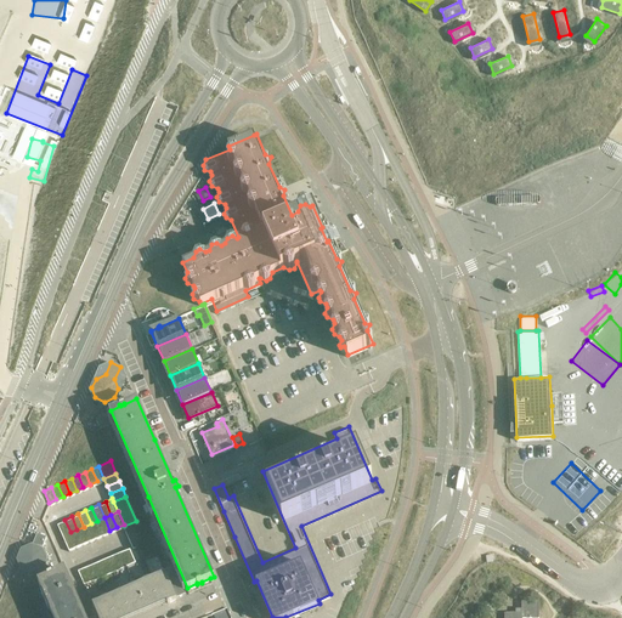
[(103,533),(109,531),(105,517),(97,521),(103,533)]
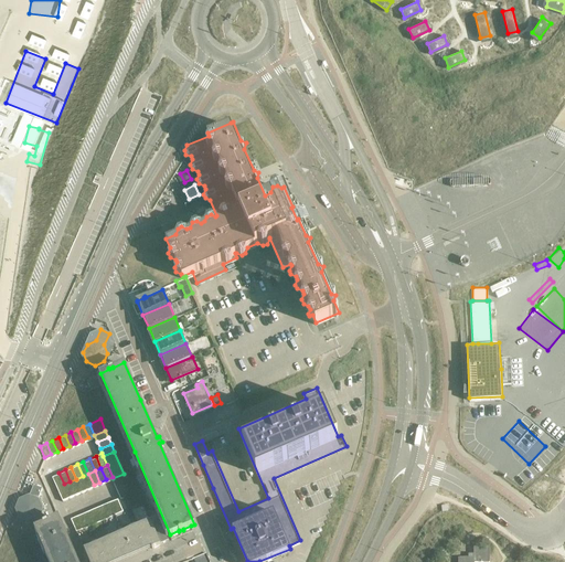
[(64,484),(59,473),(52,475),(57,487),(64,484)]
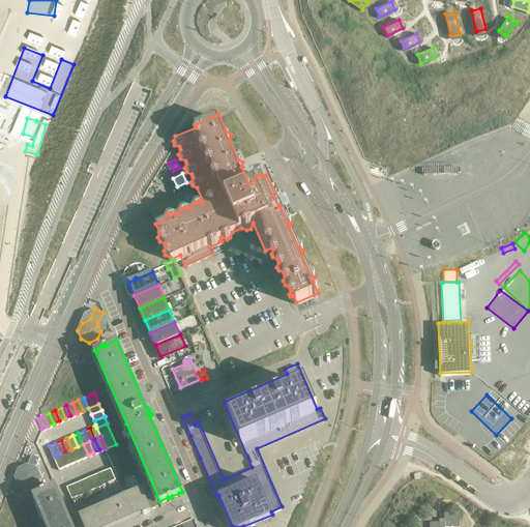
[(82,458),(88,455),(83,444),(78,446),(82,458)]
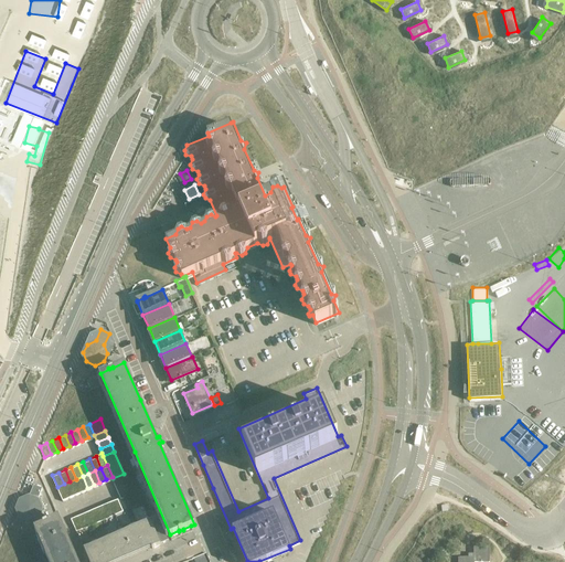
[(116,485),(127,480),(124,474),(113,478),(116,485)]
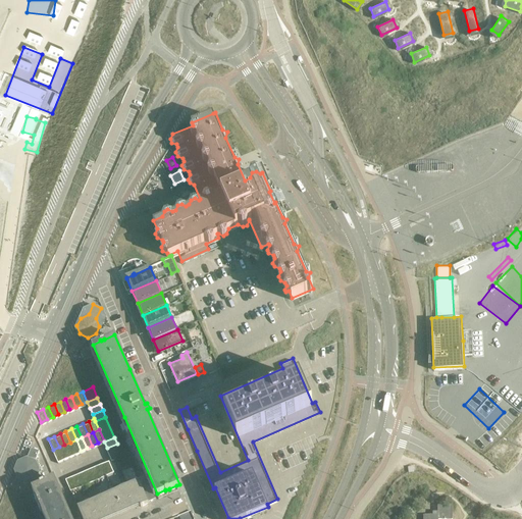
[(76,439),(70,443),(74,453),(81,451),(76,439)]
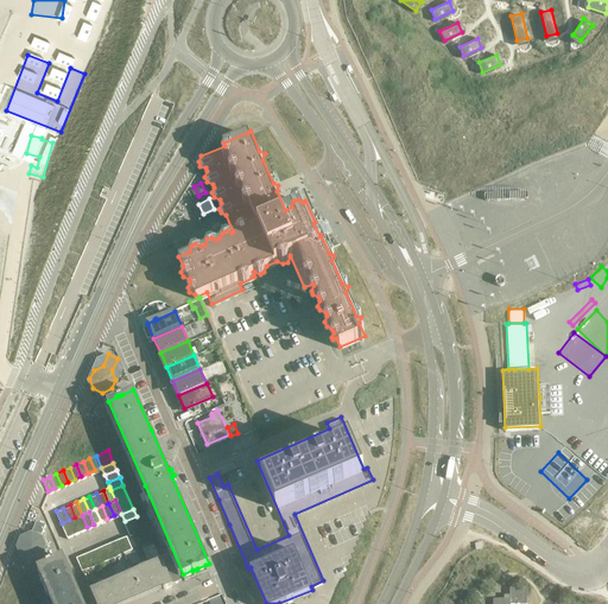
[(81,531),(87,527),(82,515),(75,517),(81,531)]
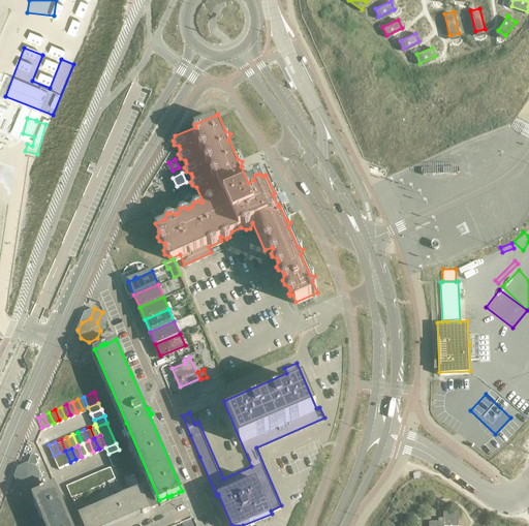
[(111,459),(121,455),(119,450),(109,454),(111,459)]
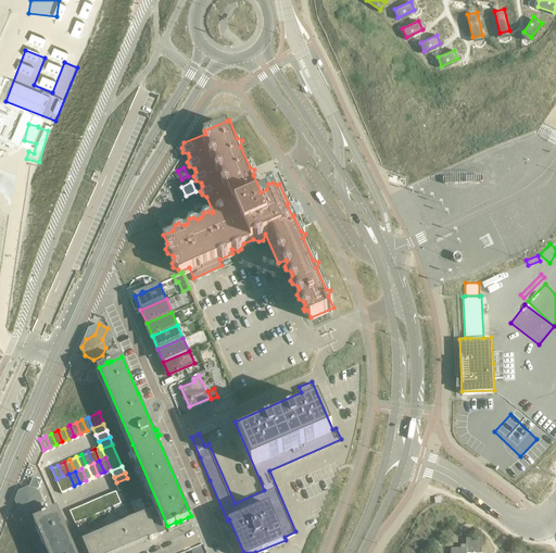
[(67,488),(74,486),(68,474),(63,476),(67,488)]
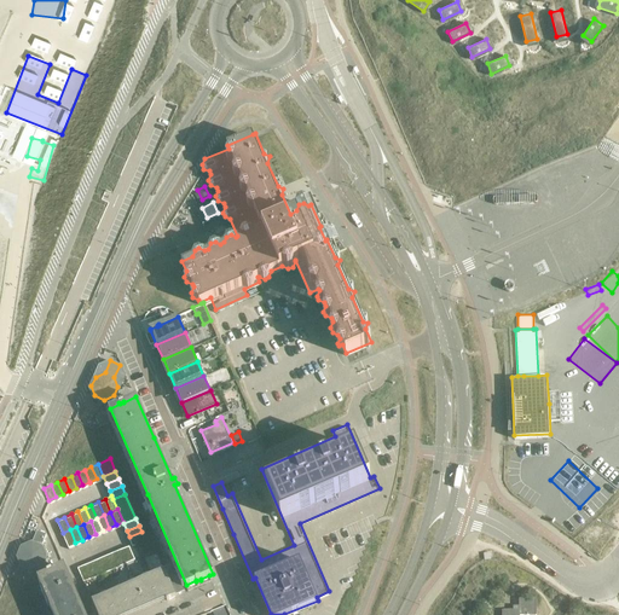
[(41,564),(45,555),(41,545),(46,532),(36,528),(32,541),(22,545),(18,555),(22,564),(33,568),(41,564)]
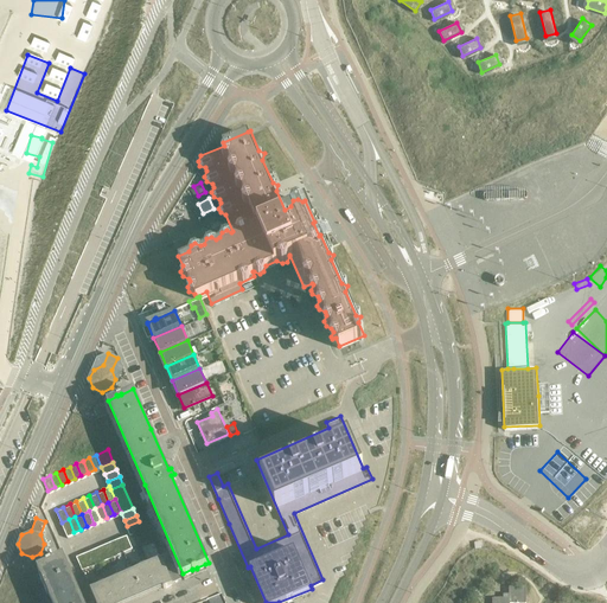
[(68,534),(74,532),(69,519),(62,523),(68,534)]
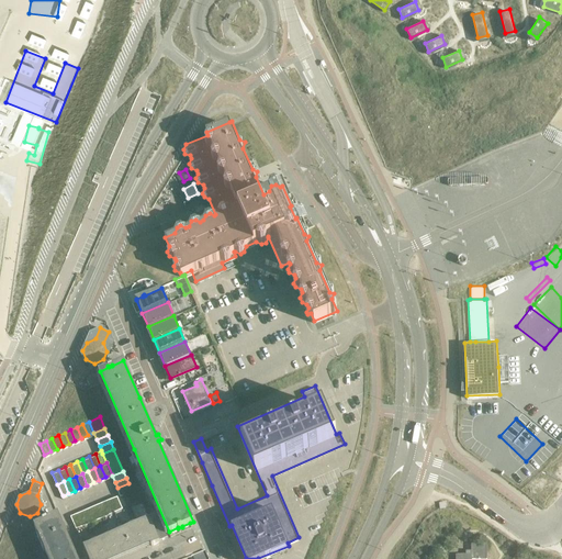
[(131,490),(131,489),(128,483),(117,488),(120,493),(120,494),(131,490)]
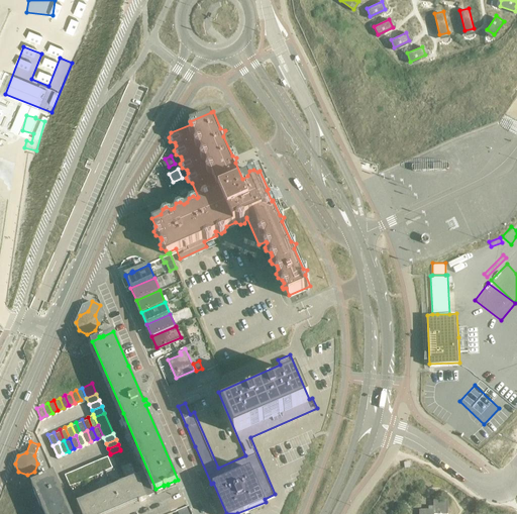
[(112,465),(108,454),(108,453),(98,458),(103,469),(112,465)]
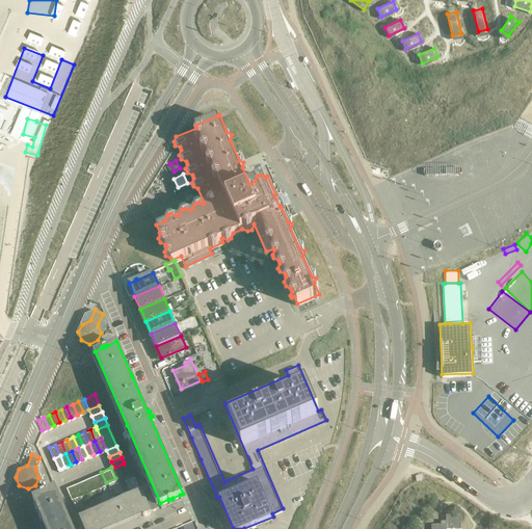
[(100,485),(106,482),(101,472),(96,474),(100,485)]
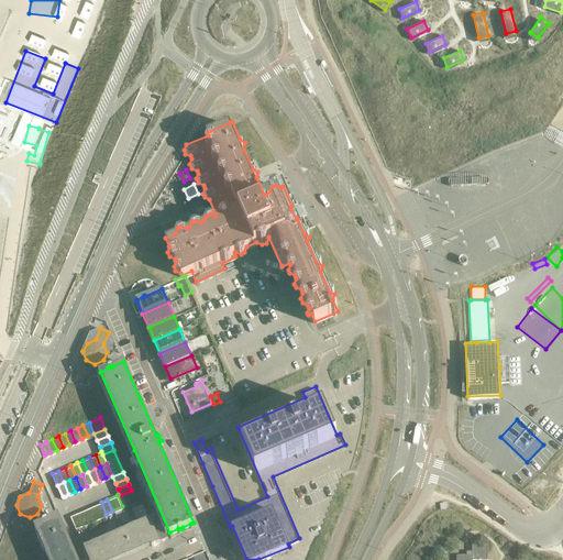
[(100,516),(106,514),(101,502),(95,504),(100,516)]
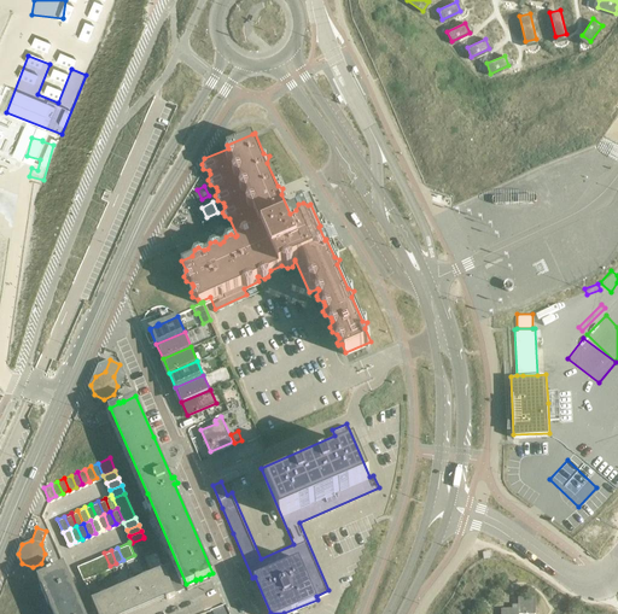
[(110,566),(104,553),(97,556),(103,569),(110,566)]
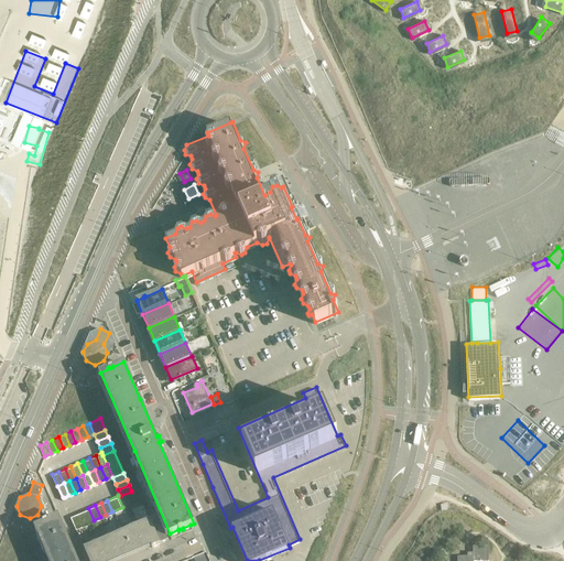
[(94,520),(88,508),(83,510),(88,522),(94,520)]
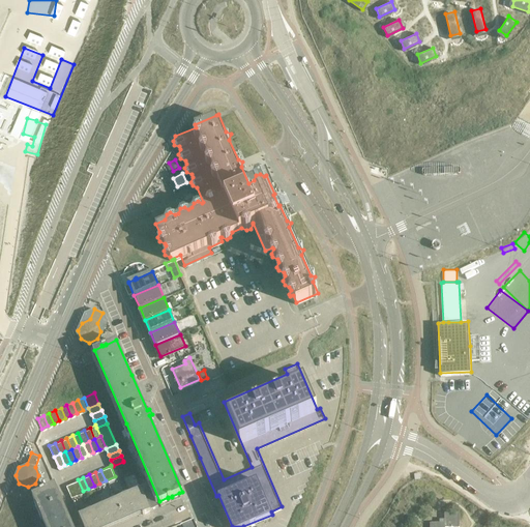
[(78,479),(71,482),(77,493),(83,491),(78,479)]
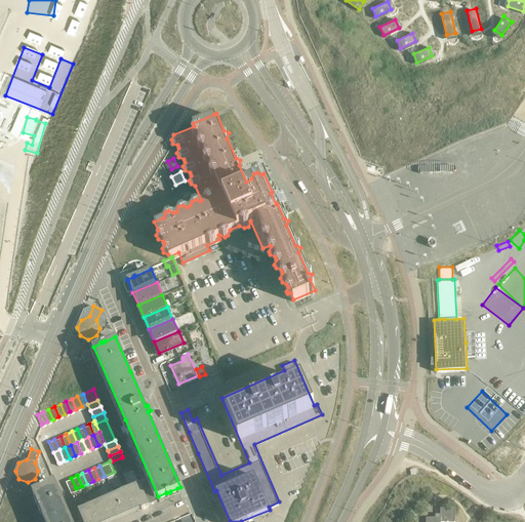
[(76,488),(71,478),(66,480),(71,491),(76,488)]
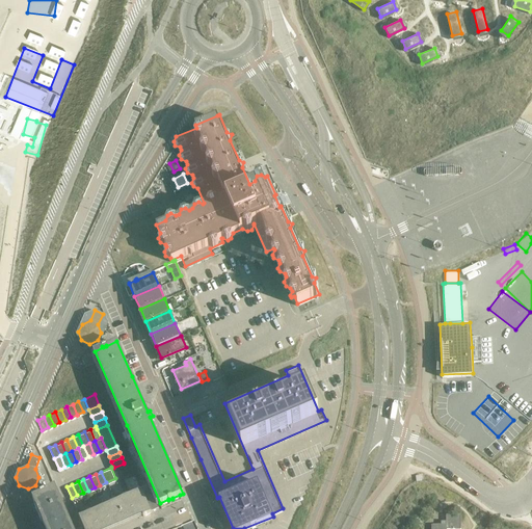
[(41,493),(32,496),(46,528),(73,528),(55,486),(45,491),(44,491),(41,492),(41,493)]
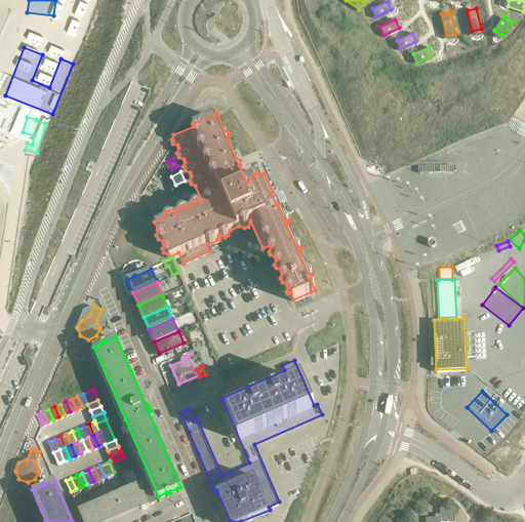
[(149,504),(139,481),(78,508),(83,521),(96,521),(139,504),(140,507),(149,504)]
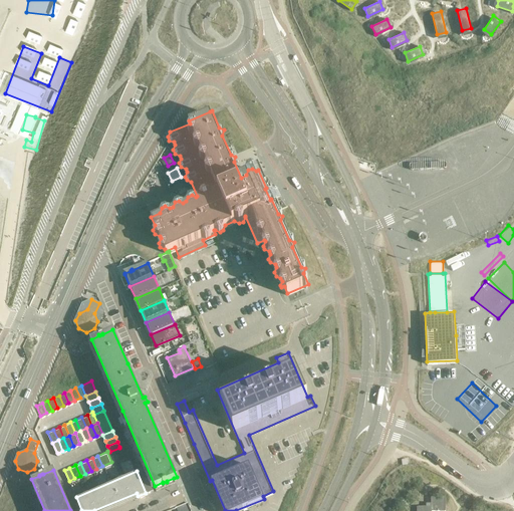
[(146,471),(139,474),(146,492),(153,488),(146,471)]
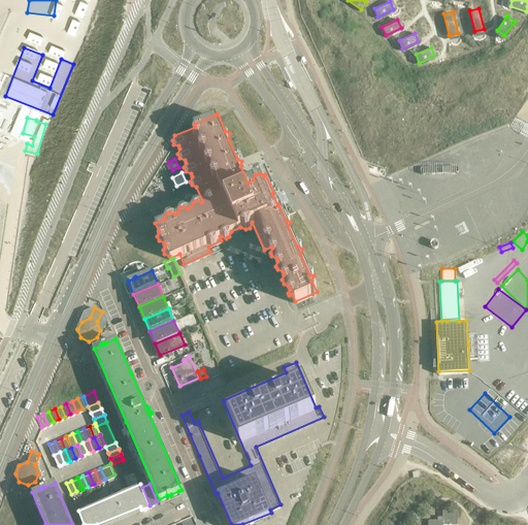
[(180,519),(193,514),(187,499),(170,506),(174,519),(179,517),(180,519)]
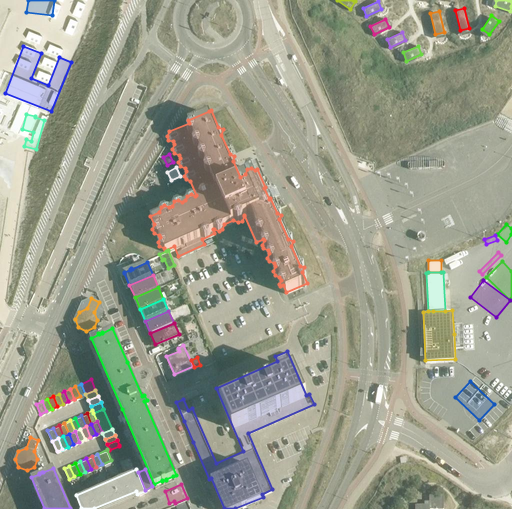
[(164,505),(169,503),(165,491),(159,494),(164,505)]
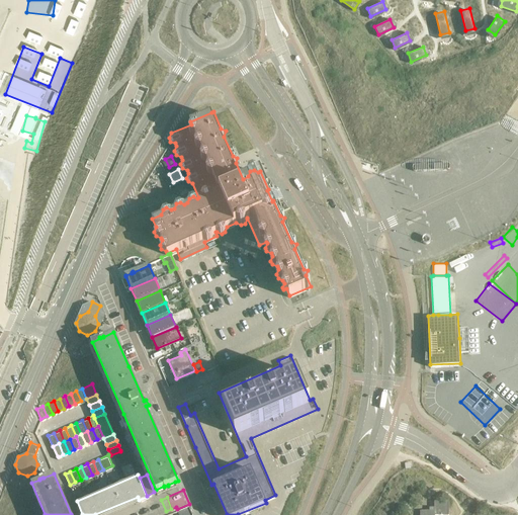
[(430,508),(420,508),(419,514),(434,514),(434,513),(448,513),(448,498),(434,498),(434,505),(434,508),(430,508)]
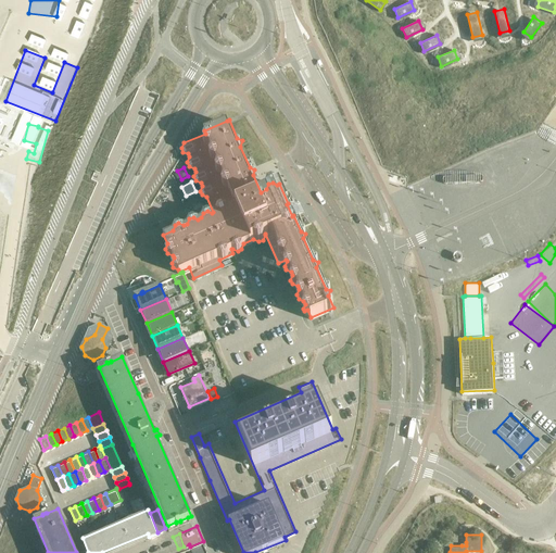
[(172,552),(178,549),(173,537),(166,539),(172,552)]
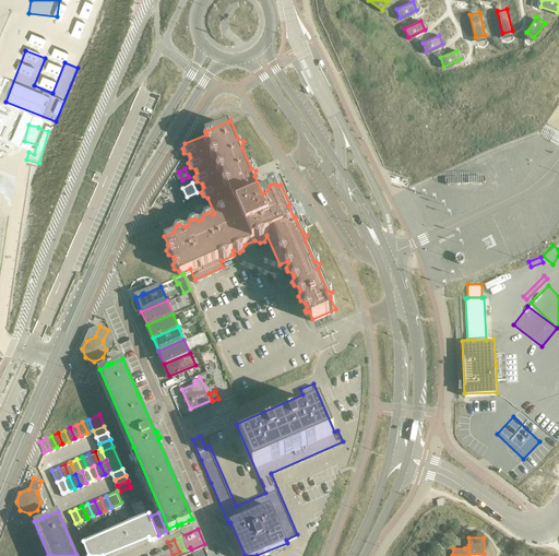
[(166,555),(169,555),(173,555),(167,542),(162,545),(166,555)]
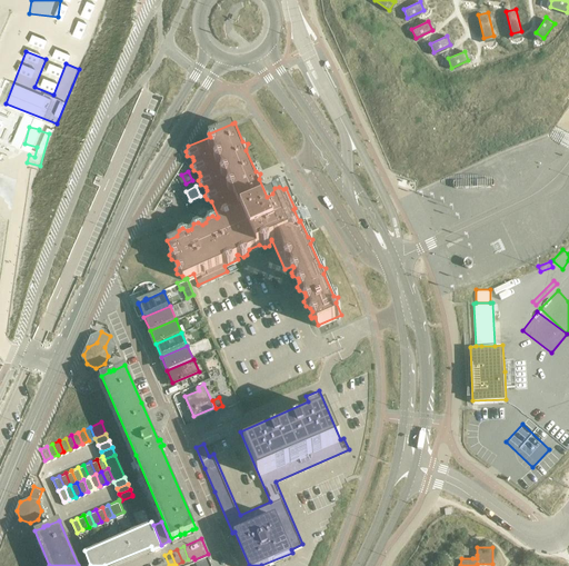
[(197,565),(205,565),(211,564),(208,554),(195,559),(197,565)]
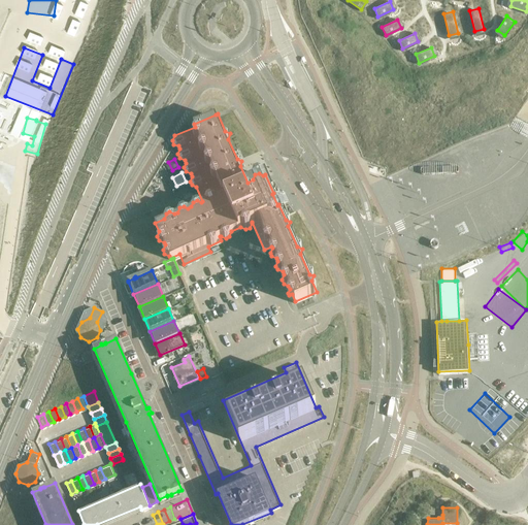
[(150,524),(157,524),(153,515),(146,517),(150,524)]
